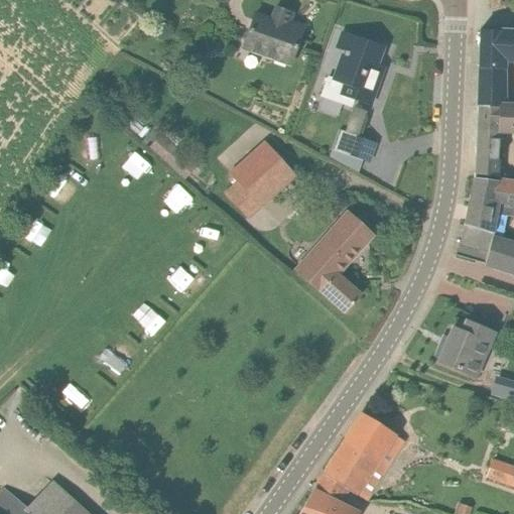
[(268,55),(290,62),(303,28),(289,23),(293,12),(276,6),(272,17),(256,12),(244,46),(268,54),(268,55)]
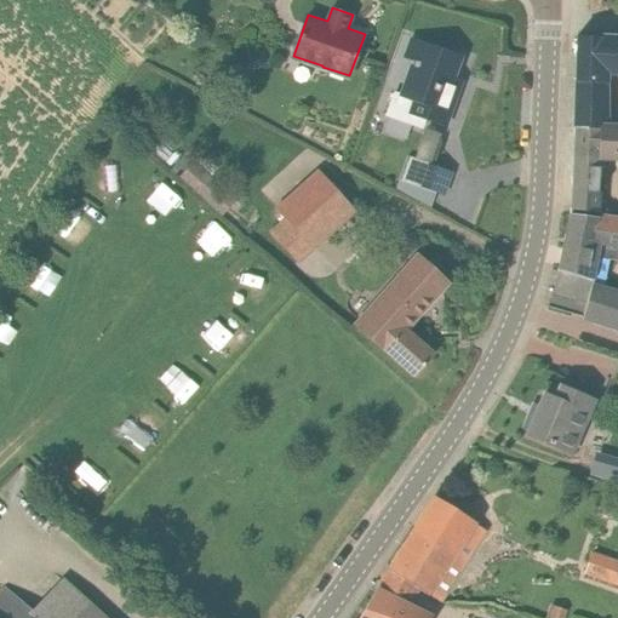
[(577,104),(576,126),(606,127),(608,70),(617,70),(617,35),(602,35),(578,34),(577,104)]
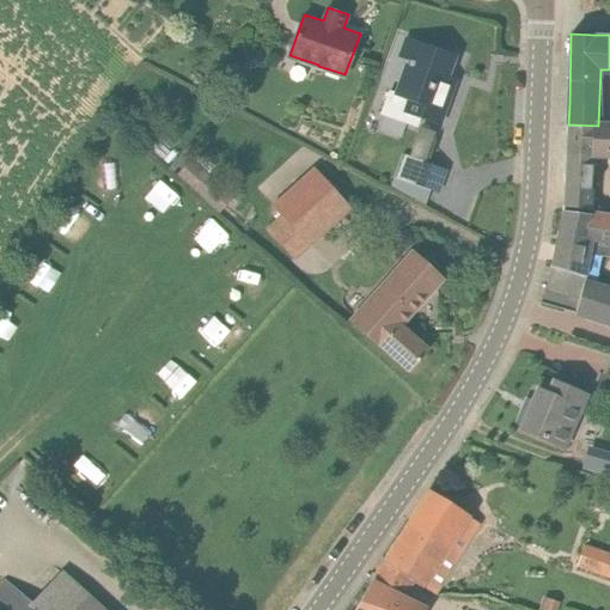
[(455,53),(419,40),(404,35),(397,55),(410,61),(400,92),(389,87),(380,113),(419,126),(421,117),(439,123),(452,85),(444,81),(455,53)]
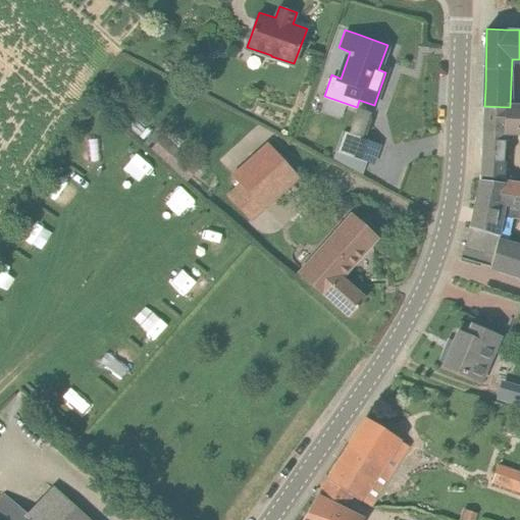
[(519,106),(510,107),(484,106),(483,131),(482,155),(481,172),(503,174),(506,127),(519,128),(519,106)]
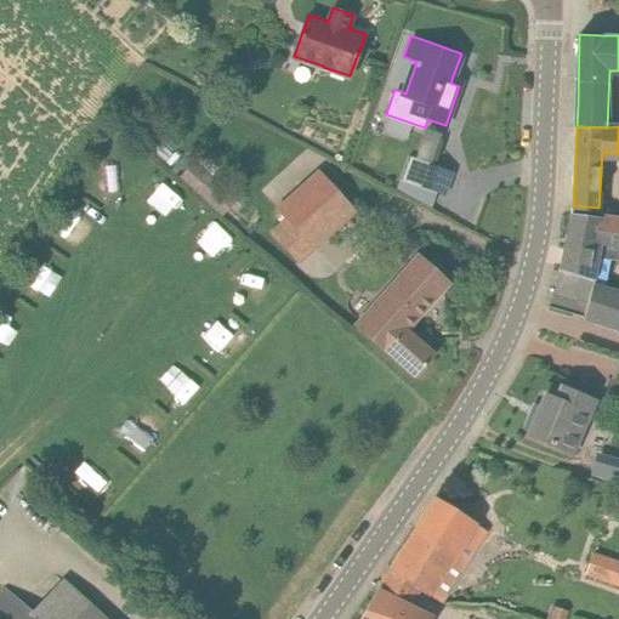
[(106,177),(130,177),(130,149),(106,149),(106,177)]
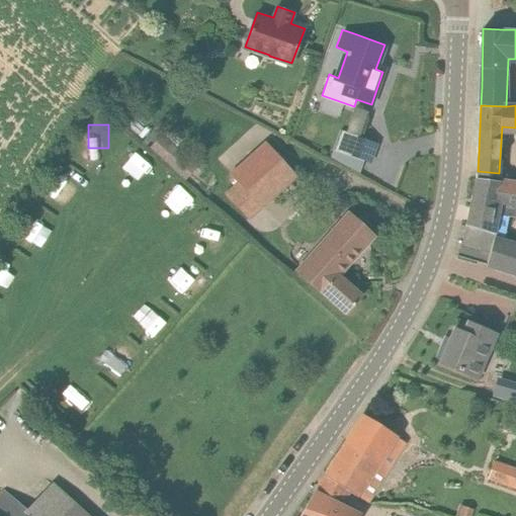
[(376,141),(357,135),(352,133),(346,153),(349,154),(346,165),(361,172),(365,159),(369,161),(376,141)]
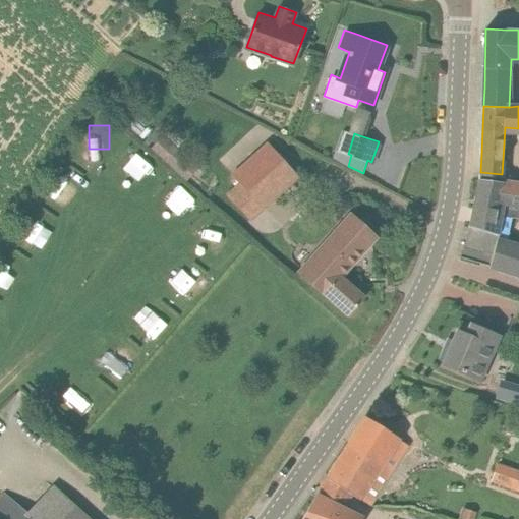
[(254,220),(299,179),(283,161),(241,197),(238,200),(254,220)]
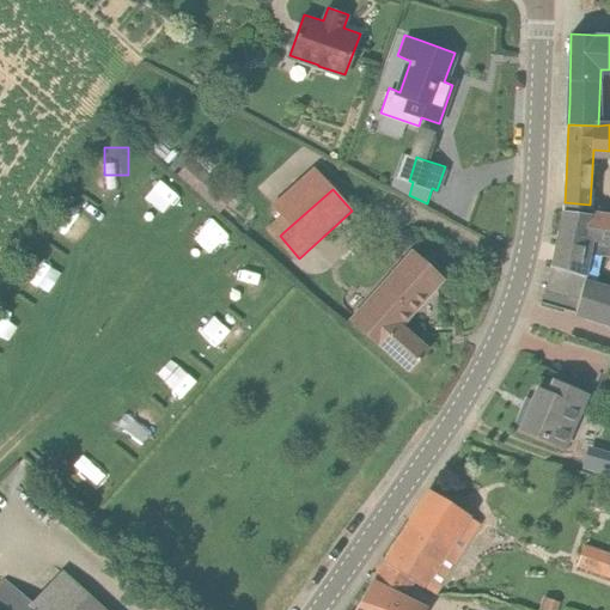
[(609,214),(563,209),(557,243),(554,263),(547,287),(580,297),(585,279),(592,248),(595,237),(609,239),(609,214)]
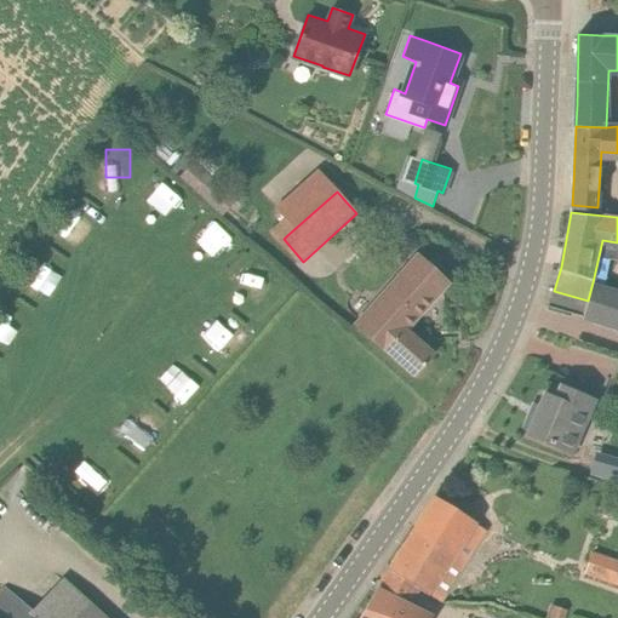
[(423,258),(361,327),(415,375),(435,353),(406,327),(448,281),(423,258)]
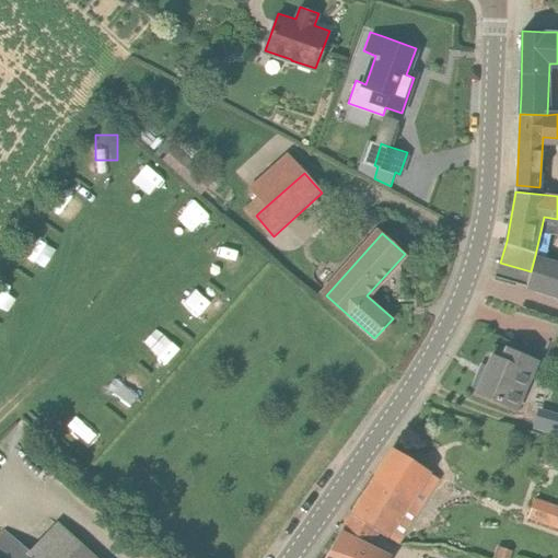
[(557,262),(535,255),(531,271),(527,285),(557,293),(557,262)]
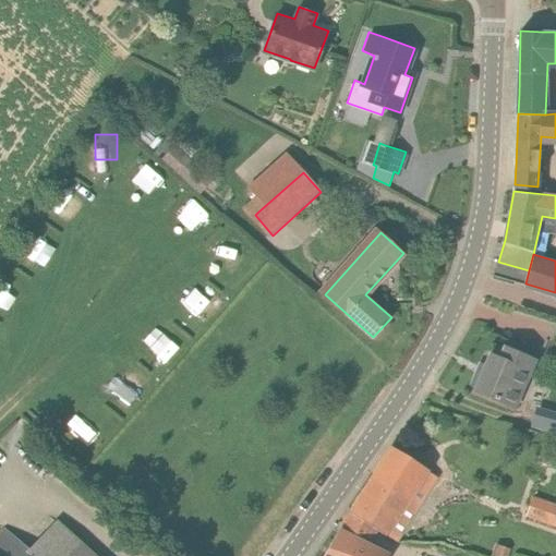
[(516,406),(535,359),(505,346),(500,358),(491,353),(475,388),(516,406)]
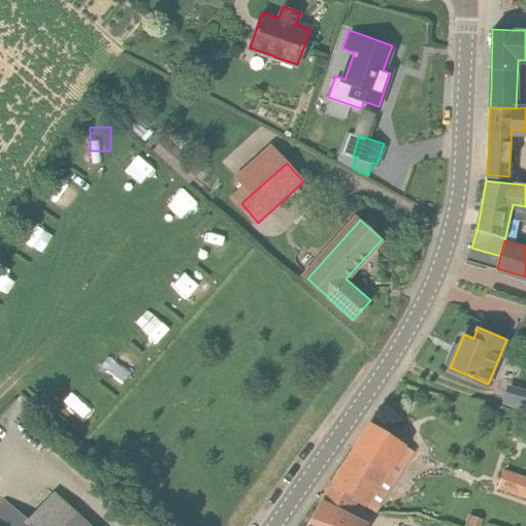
[(525,382),(511,379),(504,401),(525,406),(525,382)]
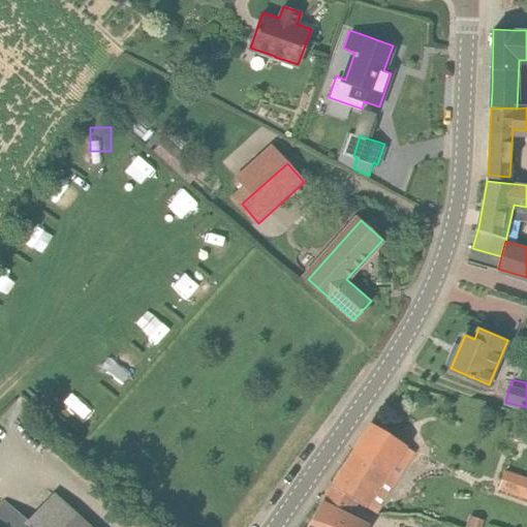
[(371,423),(333,485),(367,506),(368,505),(377,512),(414,451),(371,423)]
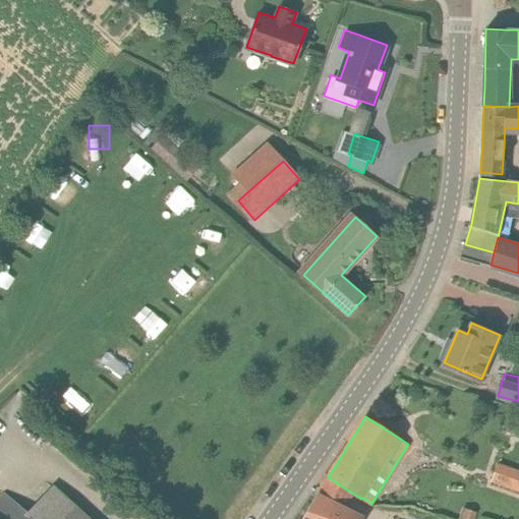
[(518,420),(505,417),(502,431),(518,436),(518,420)]
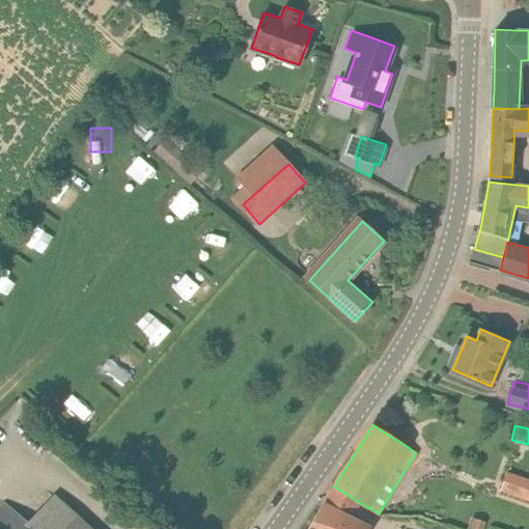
[(528,466),(511,461),(501,490),(528,498),(528,466)]
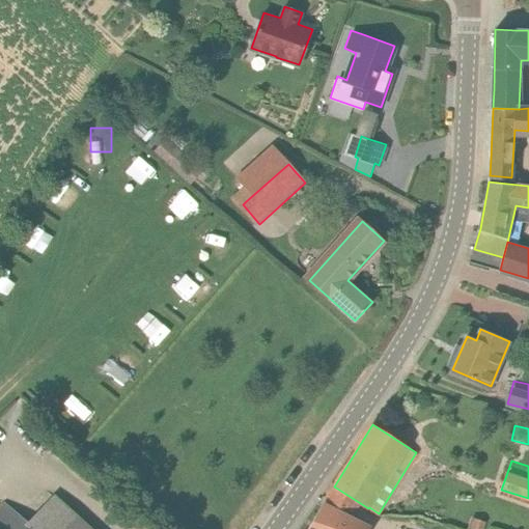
[(83,528),(50,498),(29,520),(6,500),(0,506),(0,528),(83,528)]
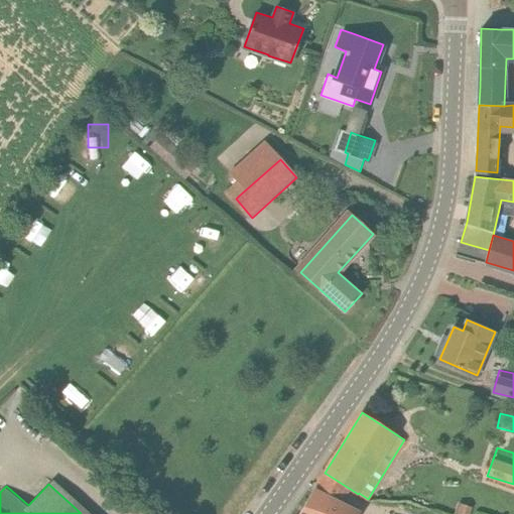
[(315,487),(298,513),(358,513),(359,513),(354,510),(343,503),(315,487)]
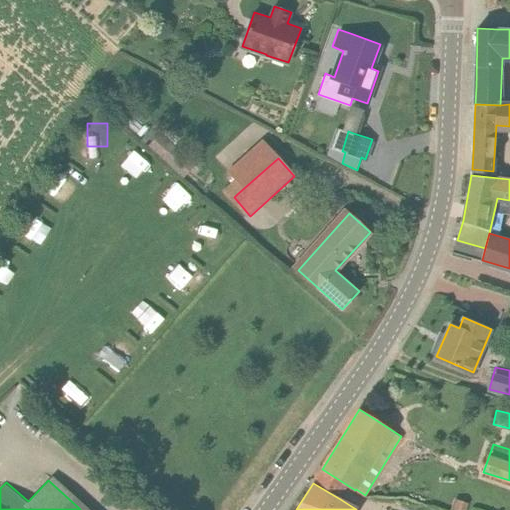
[(452,508),(459,509),(466,509),(470,501),(455,496),(452,508)]
